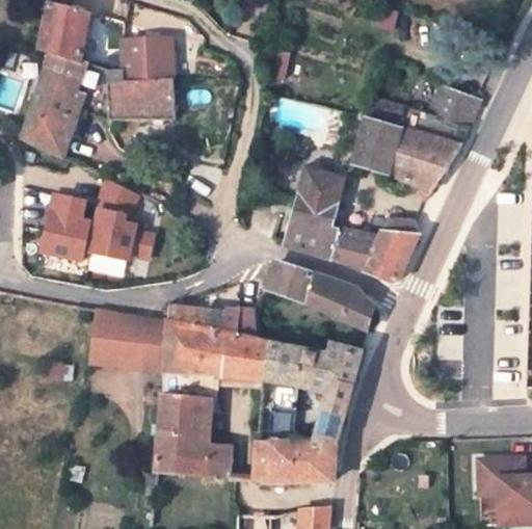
[(82,60),(82,58),(92,10),(51,0),(41,48),(52,52),(82,60)]
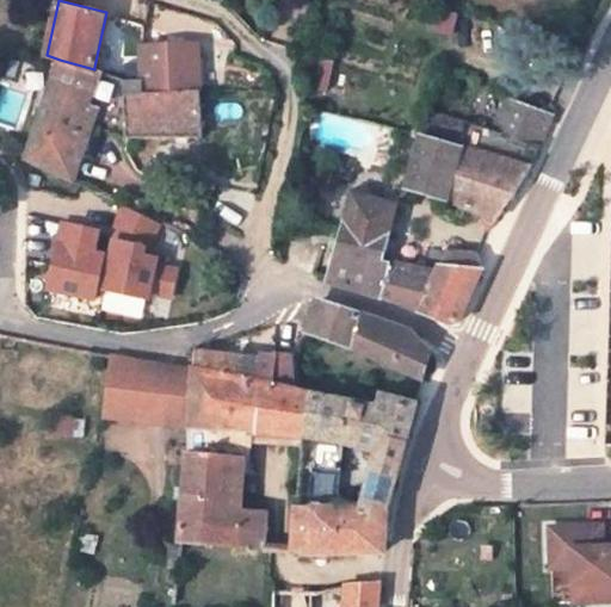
[(142,43),(141,48),(143,76),(144,93),(199,90),(198,41),(142,43)]
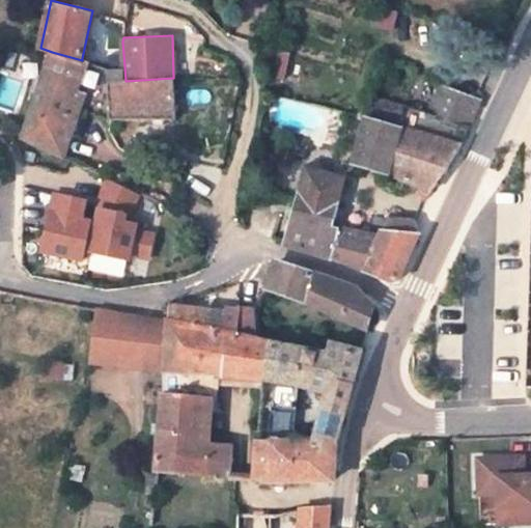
[(109,68),(124,66),(122,42),(110,40),(109,68)]
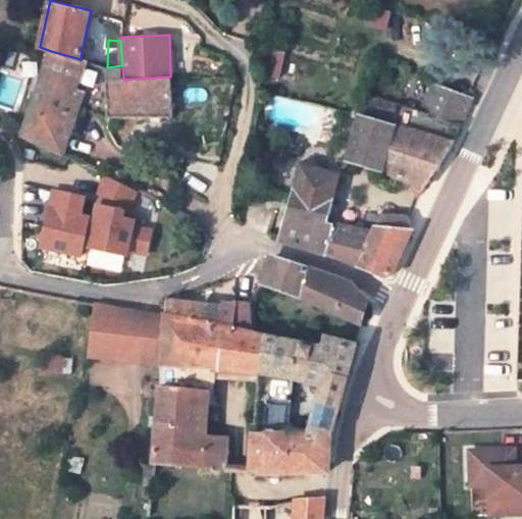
[(81,59),(51,51),(24,133),(24,135),(64,153),(73,127),(75,124),(83,106),(108,115),(174,115),(170,76),(123,80),(122,65),(107,67),(81,57),(81,59)]
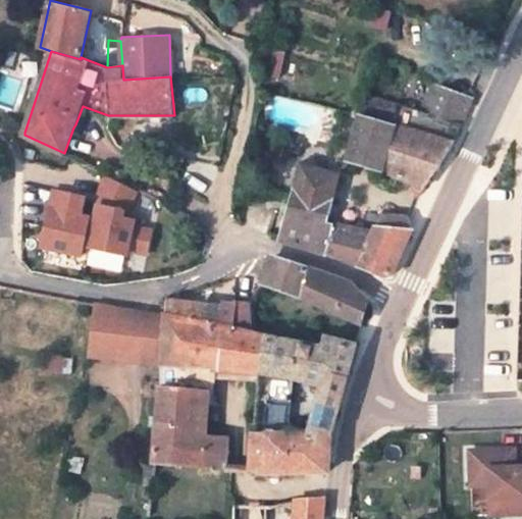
[(349,159),(350,160),(386,170),(414,182),(410,188),(417,194),(442,165),(461,124),(473,97),(472,96),(433,82),(421,110),(366,95),(361,113),(349,159)]
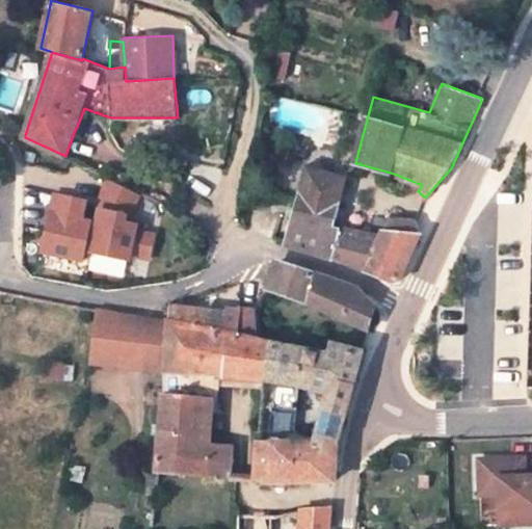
[(307,166),(298,197),(285,243),(302,249),(333,256),(342,227),(335,226),(348,177),(346,176),(307,166)]
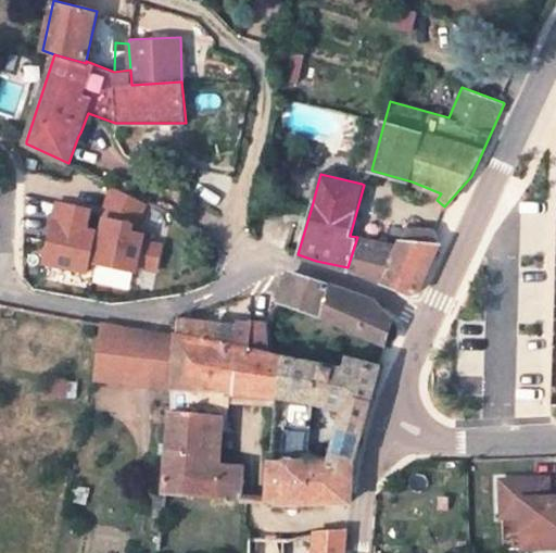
[(113,185),(105,204),(122,213),(121,220),(105,216),(96,262),(135,271),(136,264),(156,268),(162,244),(141,240),(144,225),(135,224),(147,200),(113,185)]
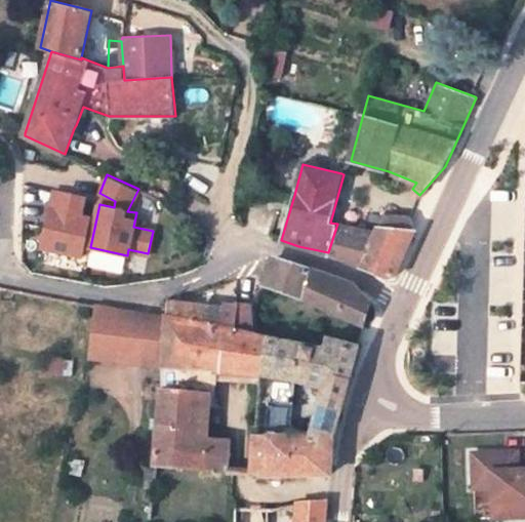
[(84,197),(55,190),(42,245),(82,255),(91,217),(80,215),(84,197)]
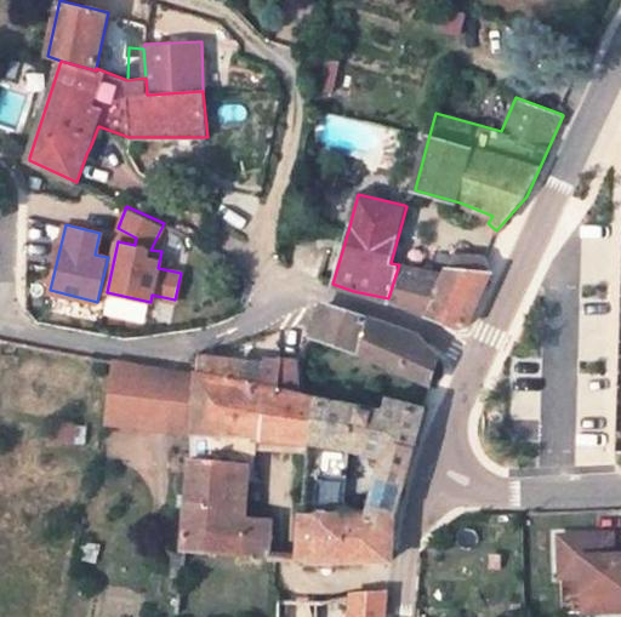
[(446,268),(489,272),(485,256),(455,251),(446,268)]
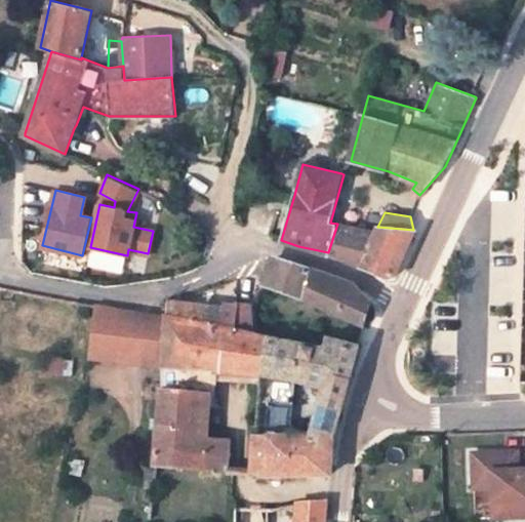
[(359,266),(375,231),(337,224),(328,252),(359,266)]
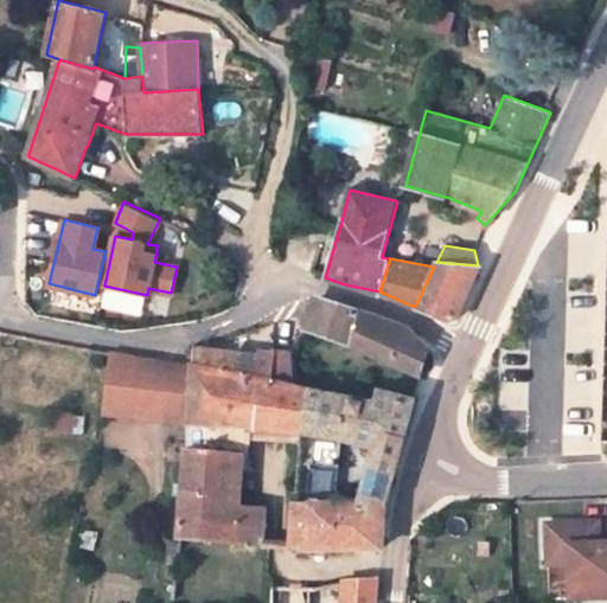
[(478,268),(478,265),(436,262),(434,267),(415,307),(451,320),(457,319),(466,295),(478,268)]
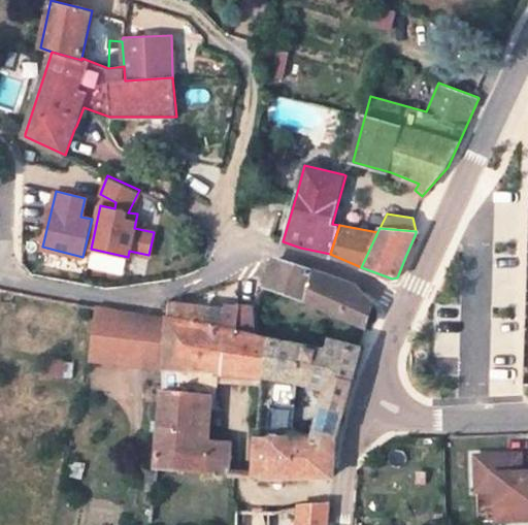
[(268,274),(264,285),(295,295),(366,326),(374,302),(354,282),(274,258),(268,274)]
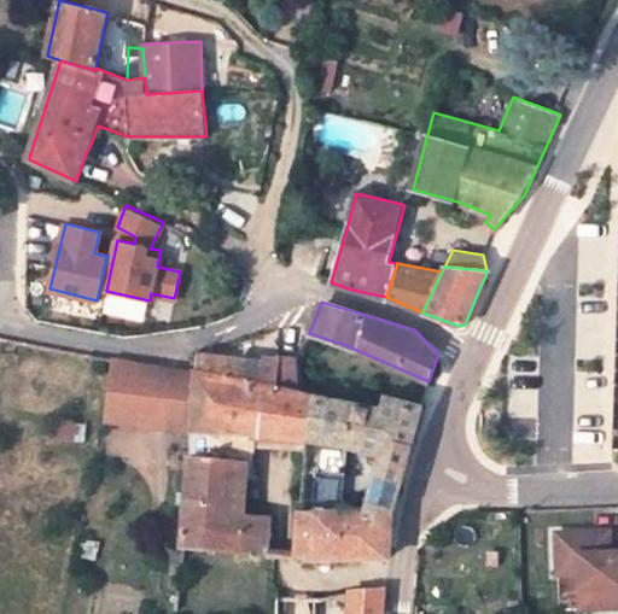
[(263,361),(199,354),(197,370),(258,384),(263,361)]
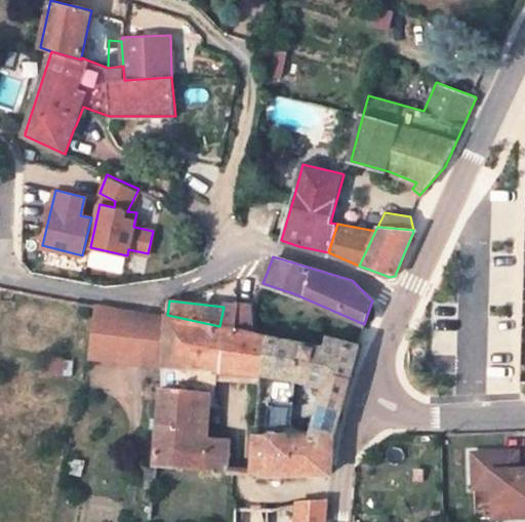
[(237,303),(236,309),(234,329),(255,334),(253,305),(253,304),(237,303)]
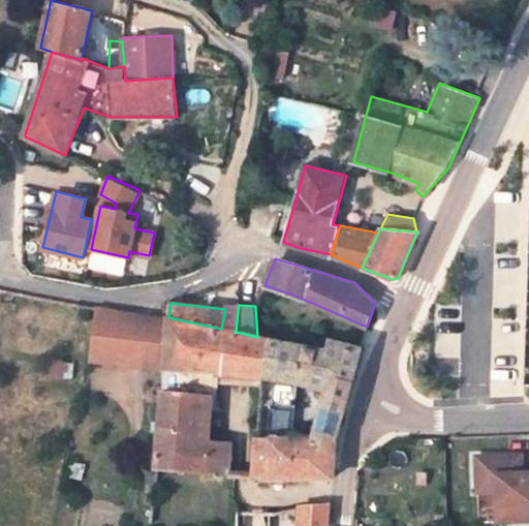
[(90,361),(164,368),(214,371),(214,373),(261,376),(265,377),(273,340),(257,337),(236,332),(221,329),(168,317),(97,307),(90,361)]
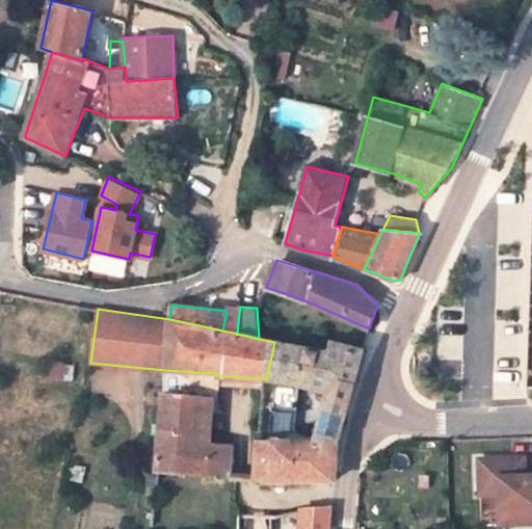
[(239,313),(227,311),(222,331),(237,334),(239,313)]
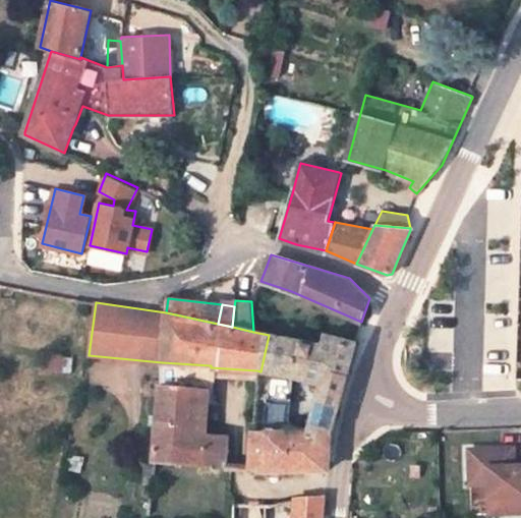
[(299,379),(321,384),(324,373),(345,381),(355,342),(326,334),(323,345),(269,335),(261,371),(275,375),(299,379)]
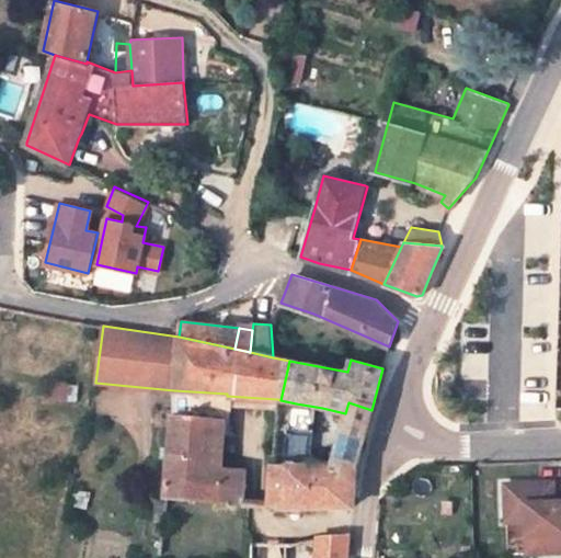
[(47,379),(44,397),(67,399),(67,377),(47,379)]
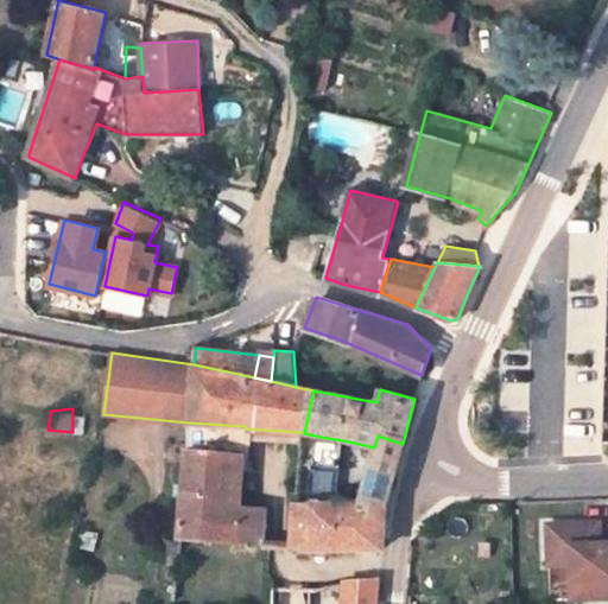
[(246,426),(189,423),(189,425),(187,447),(245,452),(245,442),(246,428),(246,426)]
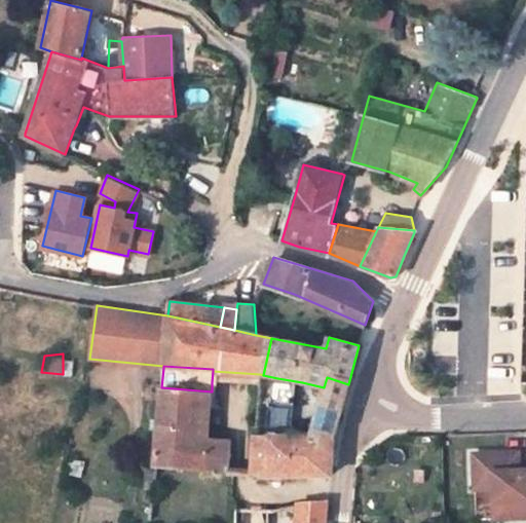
[(260,374),(213,371),(212,382),(259,384),(259,383),(260,374)]
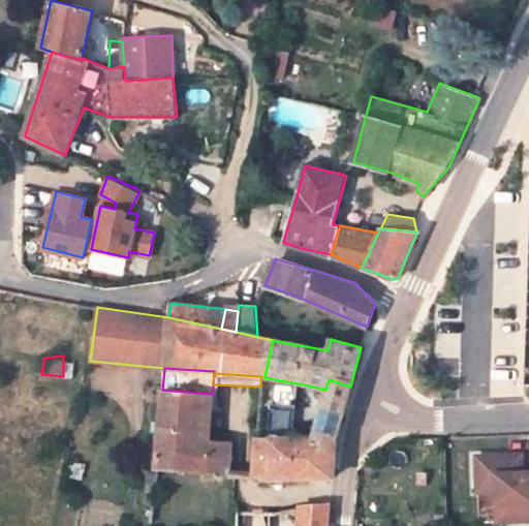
[(261,376),(260,385),(277,388),(279,380),(265,377),(261,376)]
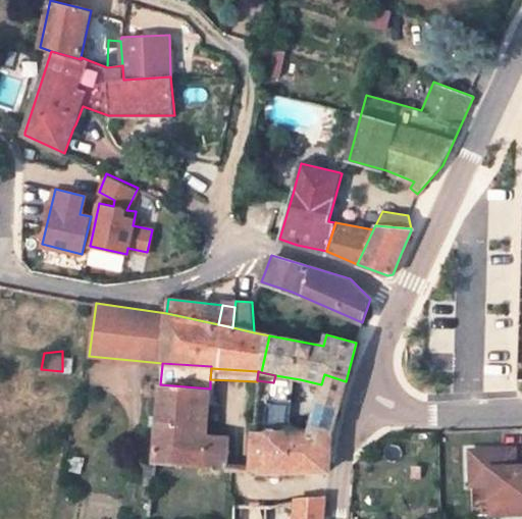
[(321,384),(310,430),(332,428),(346,381),(324,374),(321,384)]
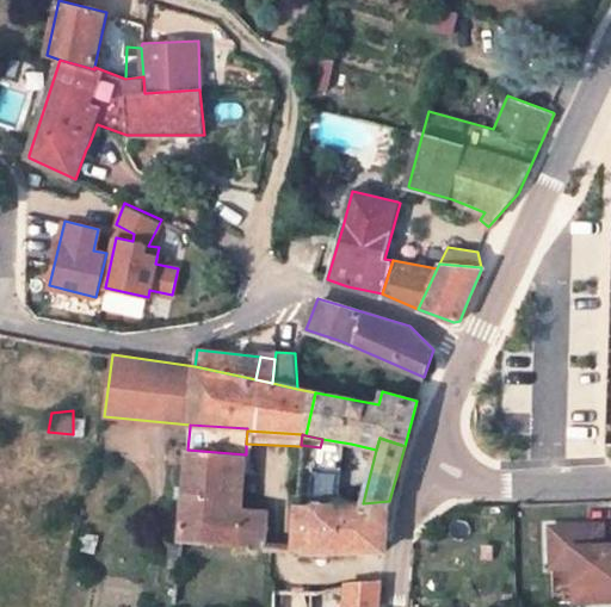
[(351,444),(322,439),(320,447),(349,453),(351,444)]
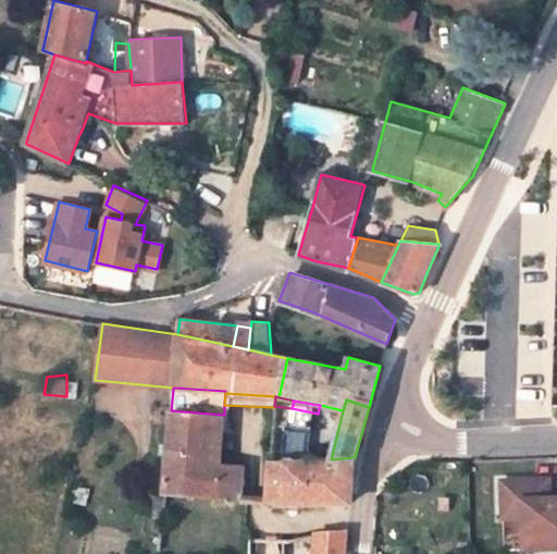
[(221,464),(224,415),(171,410),(163,494),(242,500),(244,466),(221,464)]
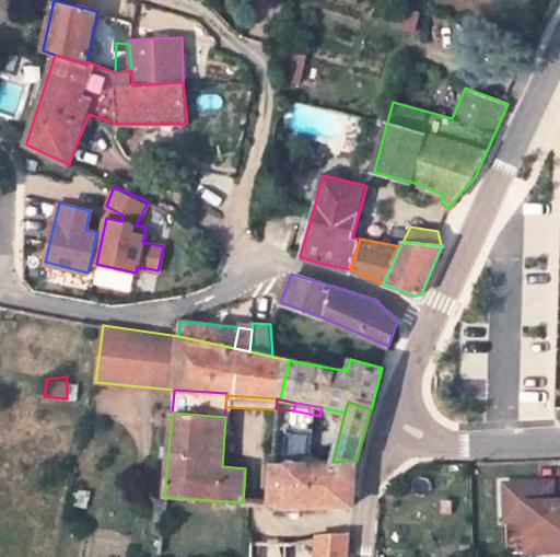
[(271,465),(268,505),(353,505),(357,460),(333,462),(271,465)]
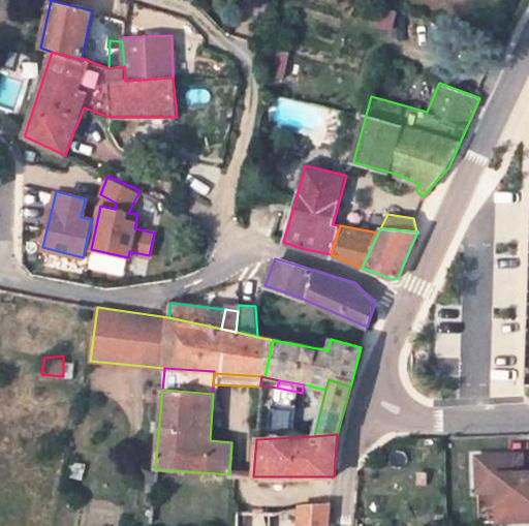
[(518,452),(477,453),(479,489),(497,489),(498,502),(520,501),(521,518),(528,517),(528,469),(525,469),(519,469),(518,452)]
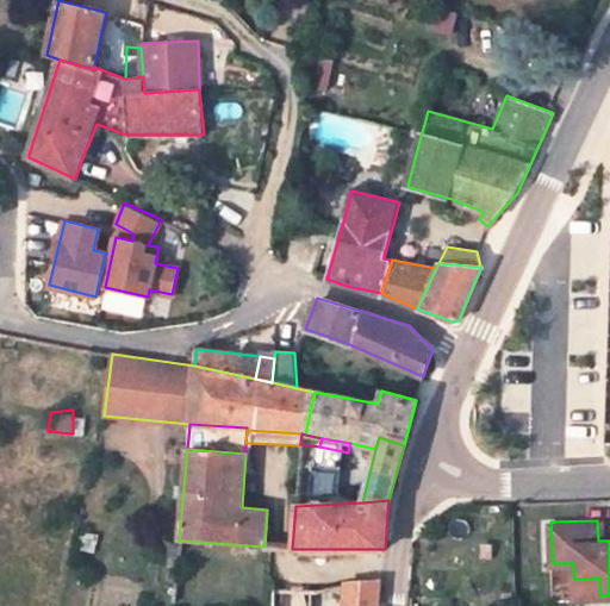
[(161,562),(176,566),(179,541),(165,538),(161,562)]
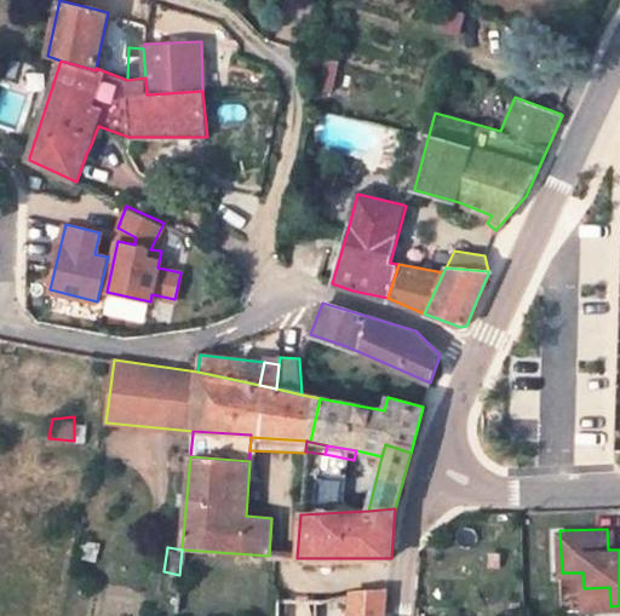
[(609,587),(584,588),(584,608),(610,606),(609,587)]
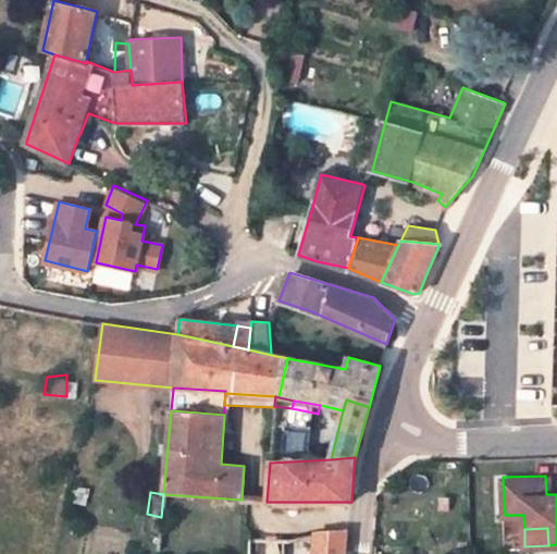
[(314,536),(312,553),(344,553),(347,532),(314,536)]
